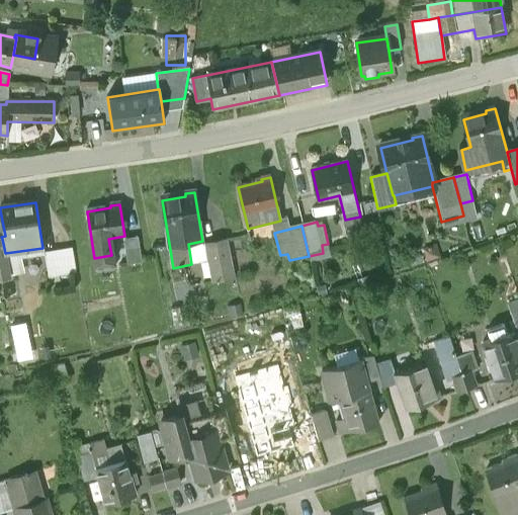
[(2,239),(0,238),(0,273),(8,272),(5,253),(2,239)]
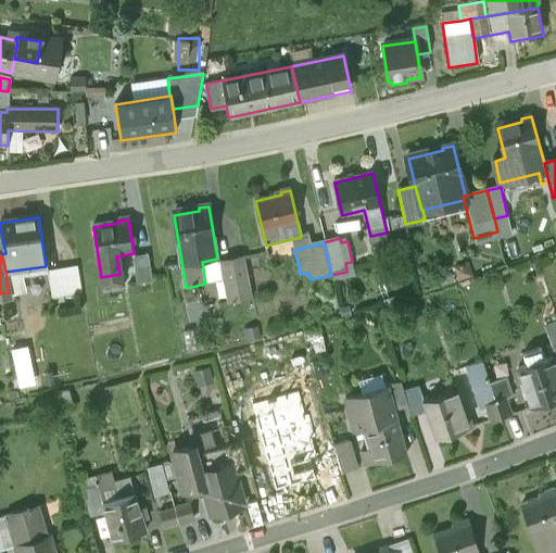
[(147,255),(133,258),(137,285),(151,283),(147,255)]
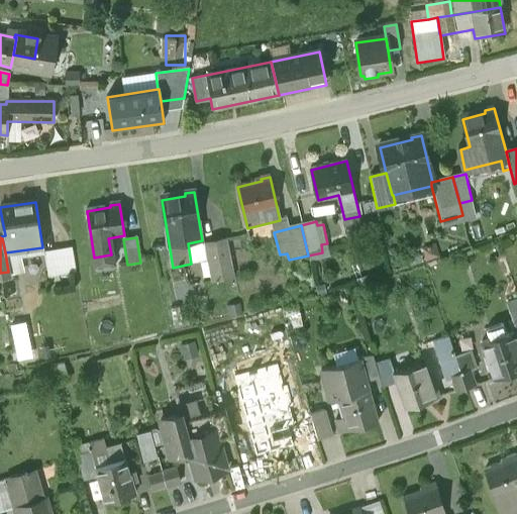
[(226,240),(204,245),(211,281),(234,276),(226,240)]
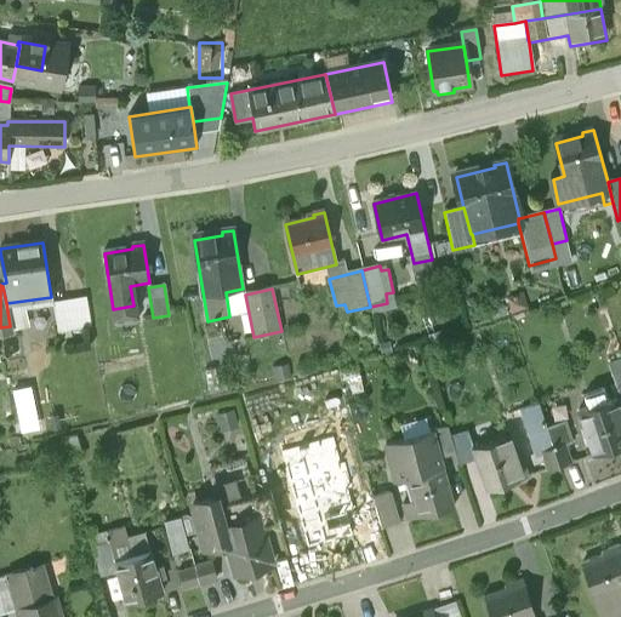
[(70,300),(55,302),(60,330),(75,327),(70,300)]
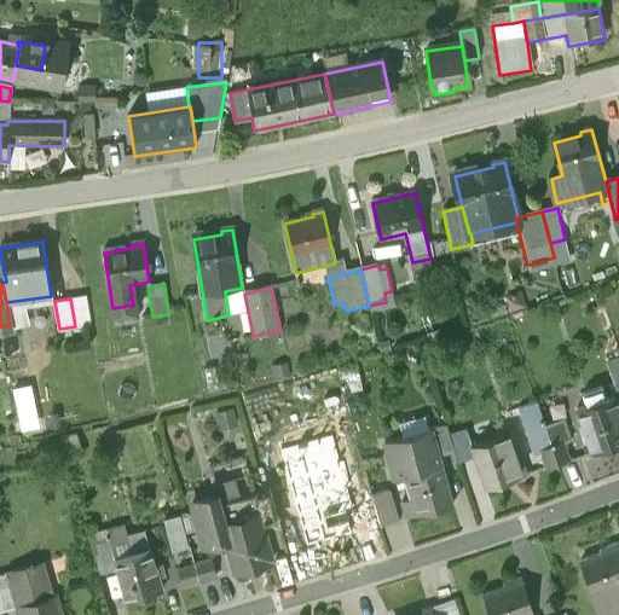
[(618,405),(617,398),(607,401),(603,389),(584,395),(588,407),(579,410),(593,454),(618,446),(618,405)]
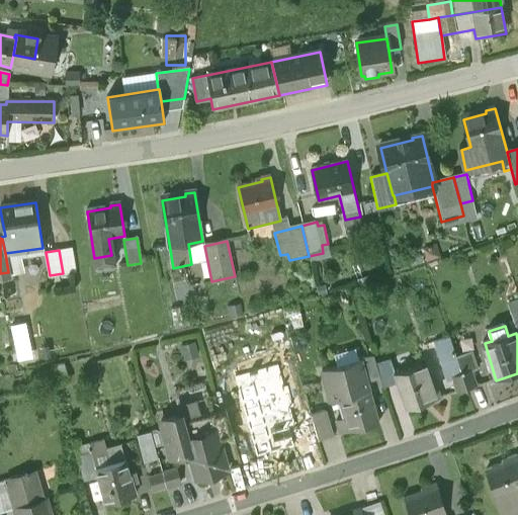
[(21,327),(11,329),(19,362),(29,359),(21,327)]
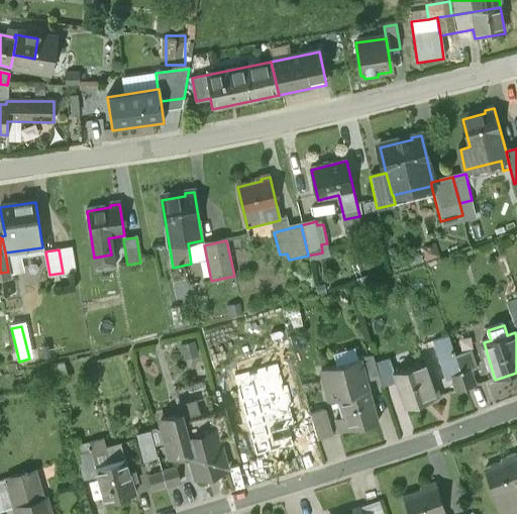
[(467,353),(459,333),(448,337),(466,390),(476,387),(471,372),(478,370),(472,351),(467,353)]
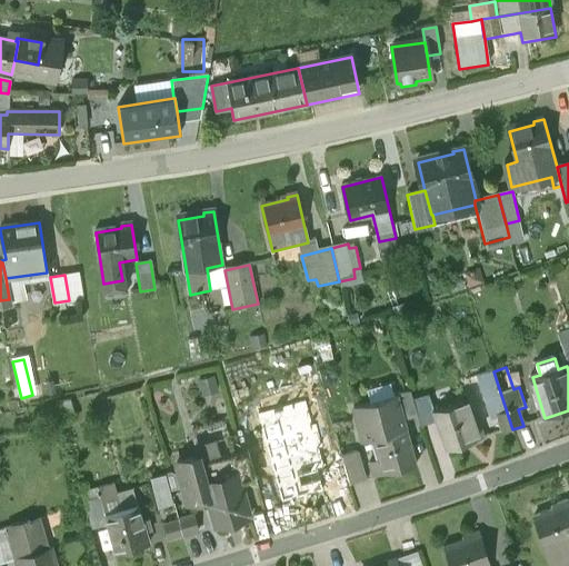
[(493,370),(477,376),(491,418),(497,417),(502,433),(512,429),(493,371),(493,370)]
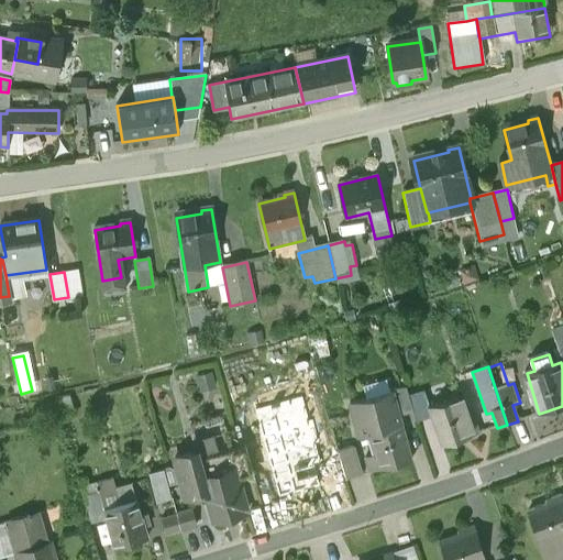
[(406,388),(392,392),(398,418),(414,414),(408,397),(406,388)]
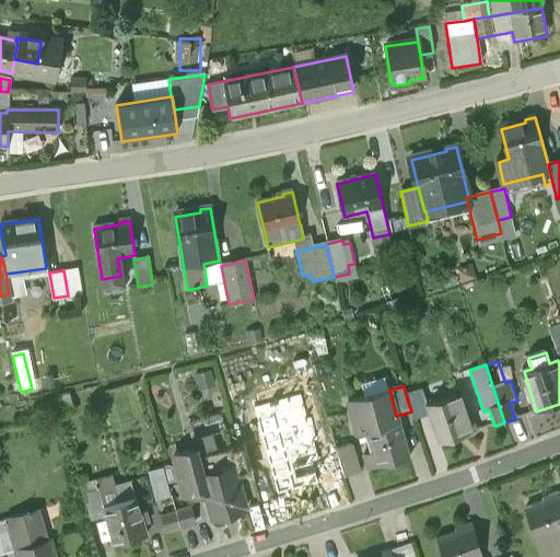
[(389,390),(348,402),(357,436),(364,433),(392,425),(389,418),(396,416),(389,390)]
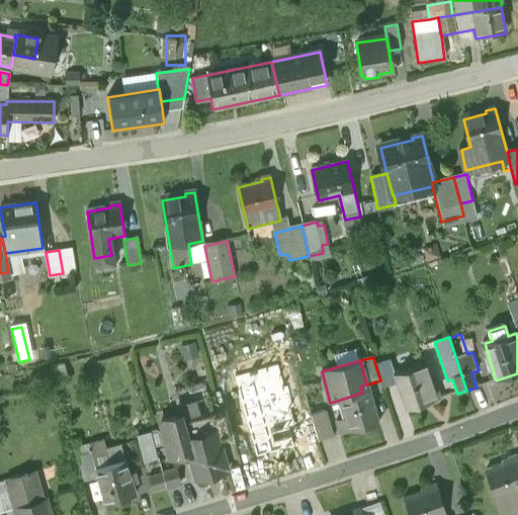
[(391,361),(375,365),(380,380),(382,388),(397,383),(395,378),(397,378),(395,373),(391,361)]
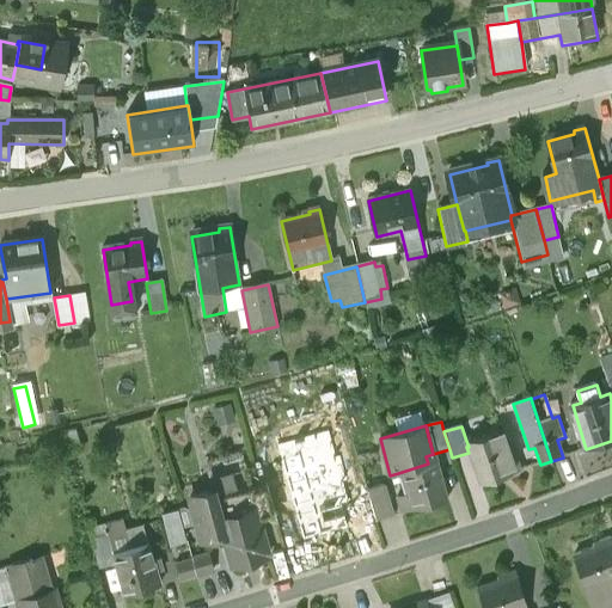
[(502,430),(466,441),(469,447),(466,447),(469,453),(479,484),(520,471),(516,461),(513,462),(502,430)]
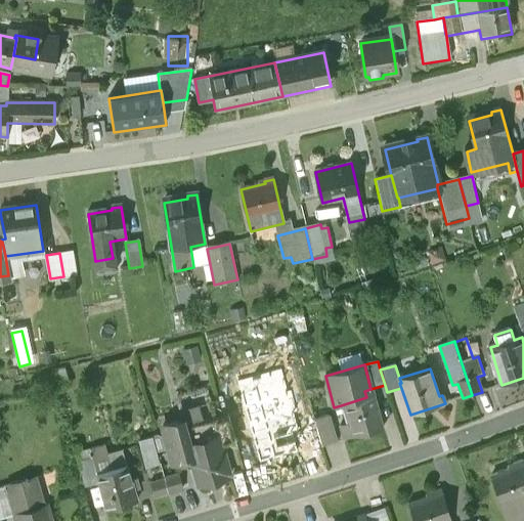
[(366,397),(341,405),(347,426),(341,427),(344,439),(383,428),(374,395),(366,397)]
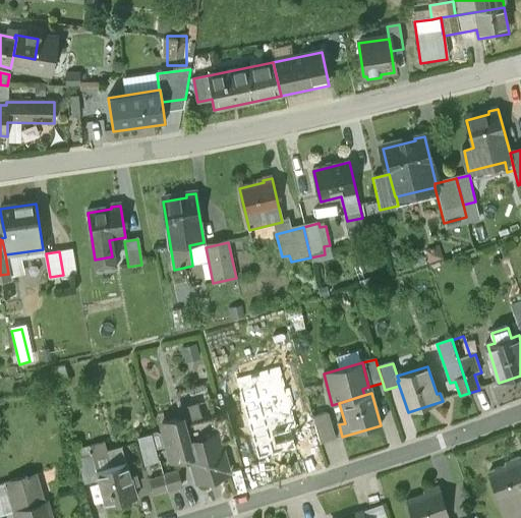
[(227,413),(212,418),(219,442),(234,438),(230,422),(227,413)]
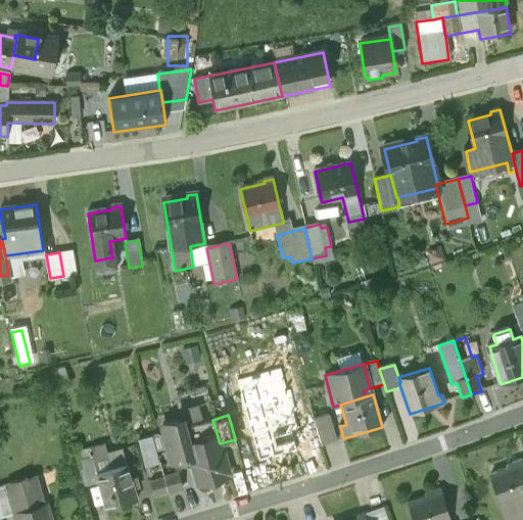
[(328,417),(314,420),(317,430),(321,445),(335,441),(328,417)]
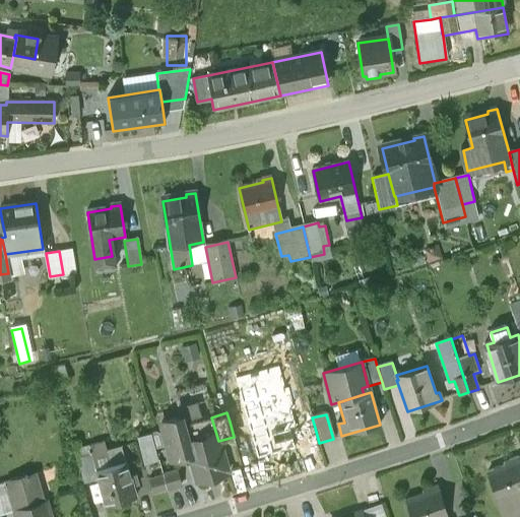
[(248,425),(247,425),(252,441),(258,460),(288,452),(277,415),(248,425)]
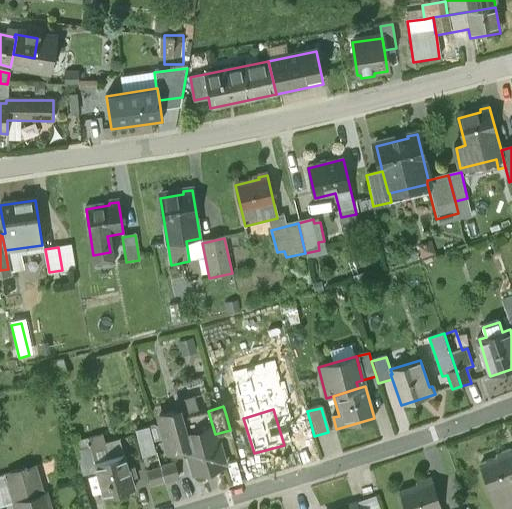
[(208,411),(181,419),(178,411),(157,418),(168,455),(187,449),(195,474),(224,465),(215,434),(208,411)]
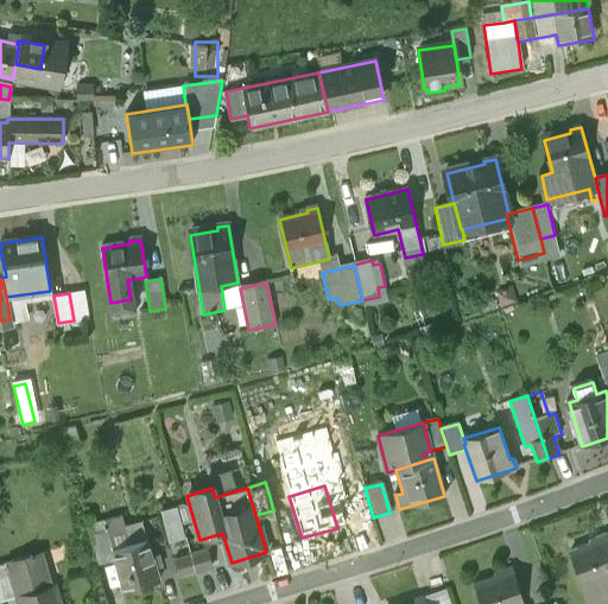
[(287,488),(268,493),(273,510),(277,521),(295,515),(289,496),(290,496),(287,488)]
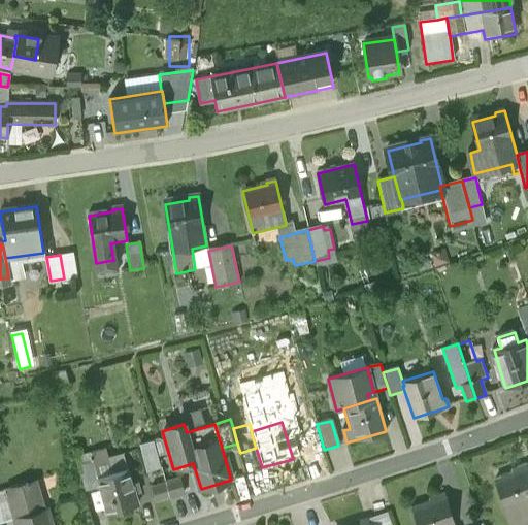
[(320,434),(309,437),(314,453),(324,450),(320,434)]
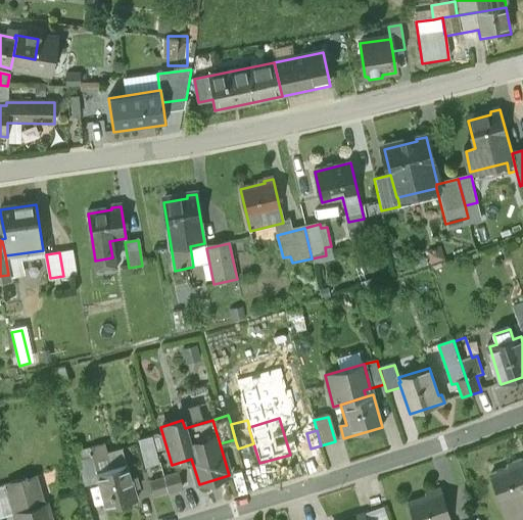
[(127,466),(111,470),(107,456),(93,460),(99,482),(106,510),(136,503),(127,466)]
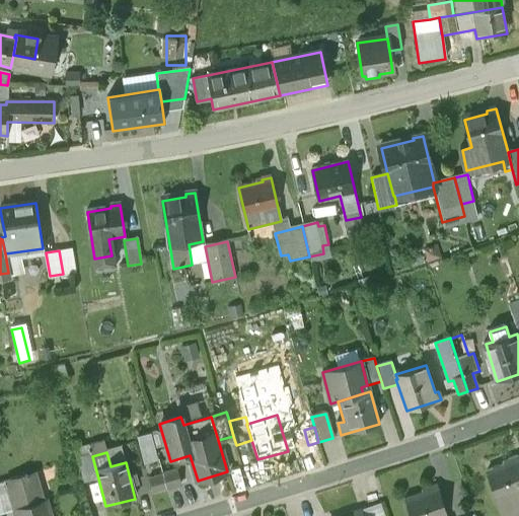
[(92,456),(77,459),(83,483),(98,478),(92,456)]
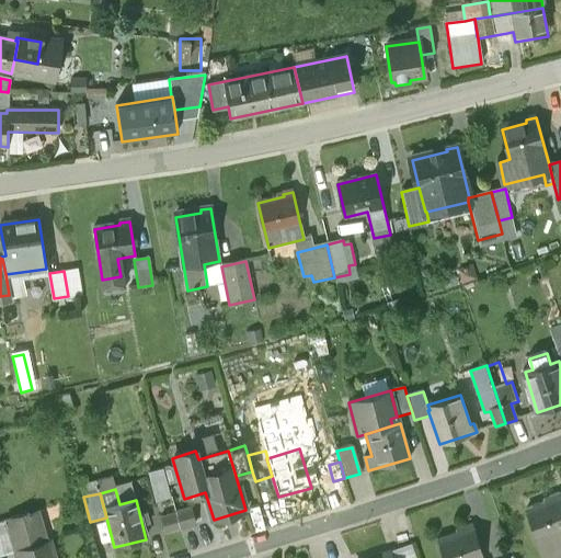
[(551,502),(526,512),(538,541),(539,541),(556,534),(560,532),(560,500),(559,494),(550,499),(551,502)]
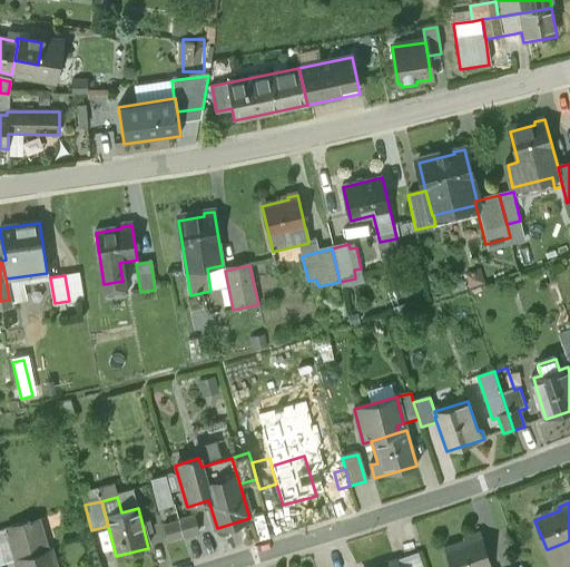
[(194,518),(178,521),(183,537),(198,534),(194,518)]
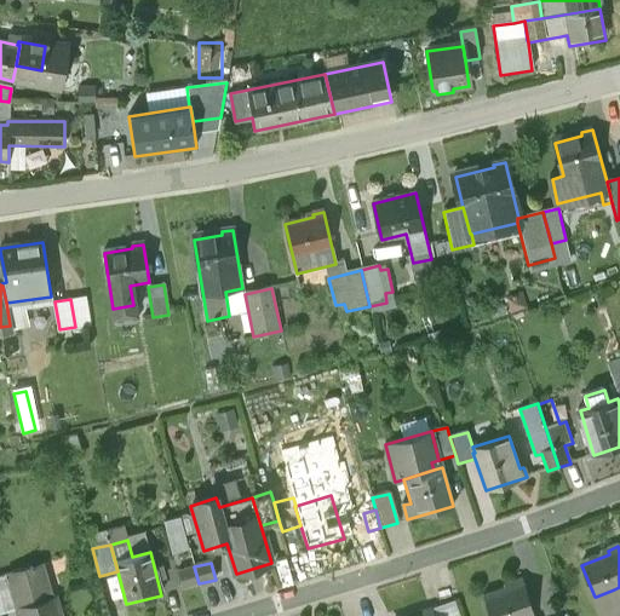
[(194,566),(177,571),(182,588),(199,583),(194,566)]
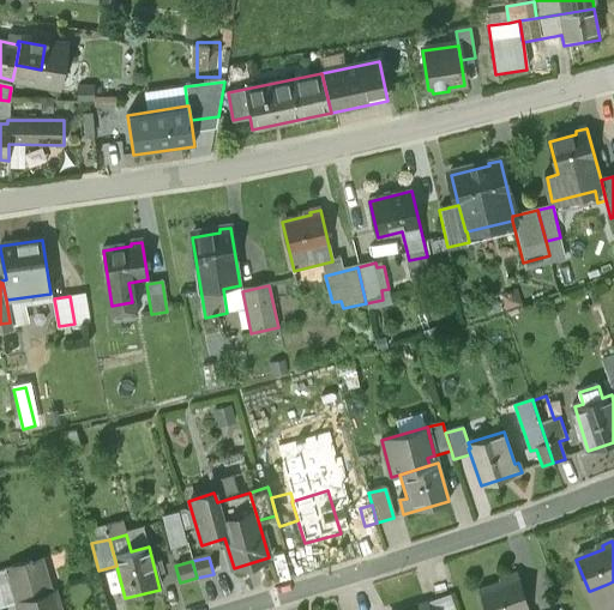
[(29,574),(0,583),(0,609),(10,609),(19,607),(18,604),(36,598),(29,574)]
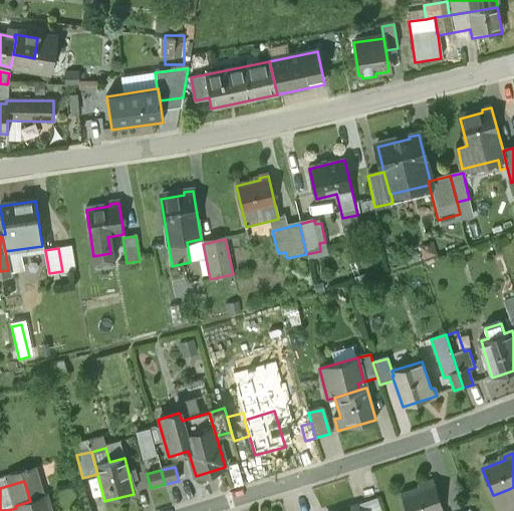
[(424,489),(401,497),(405,510),(441,510),(433,483),(423,487),(424,489)]
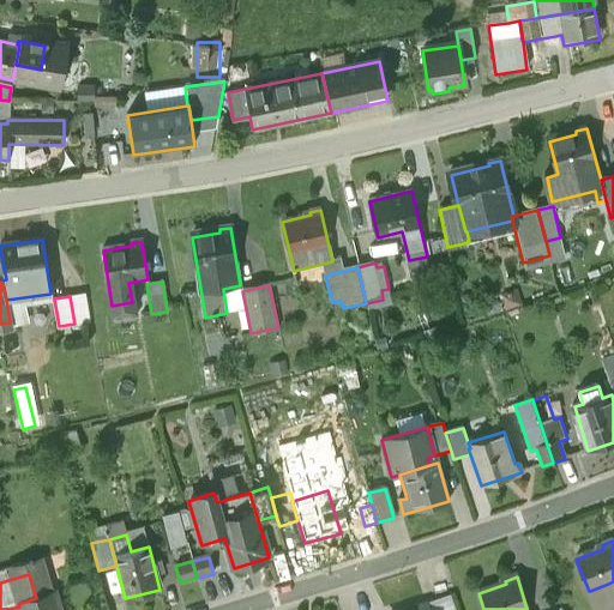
[(613,599),(608,584),(590,591),(597,609),(613,609),(613,599)]
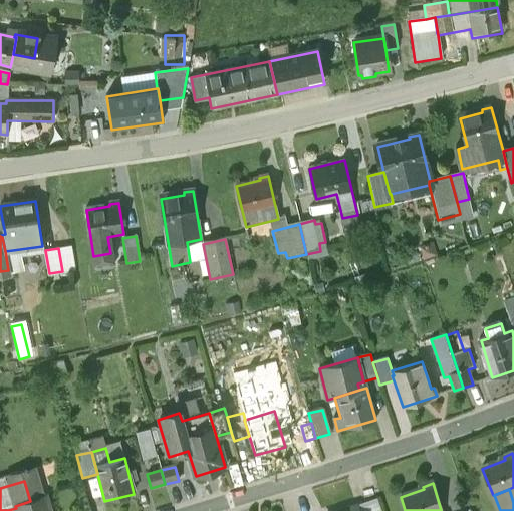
[(30,501),(15,506),(16,508),(16,510),(47,510),(44,498),(30,501)]
